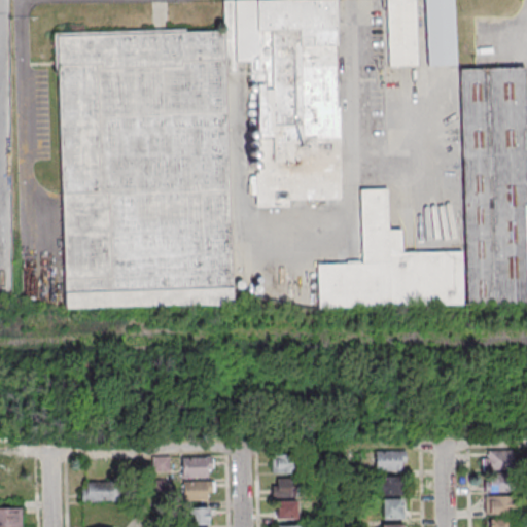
[(62,308),(231,306),(227,73),(236,73),(236,60),(271,60),(272,132),(284,132),(284,162),(256,162),(257,207),(288,207),(288,199),(339,199),(336,0),(235,0),(223,0),(224,30),(59,32),(62,308)]
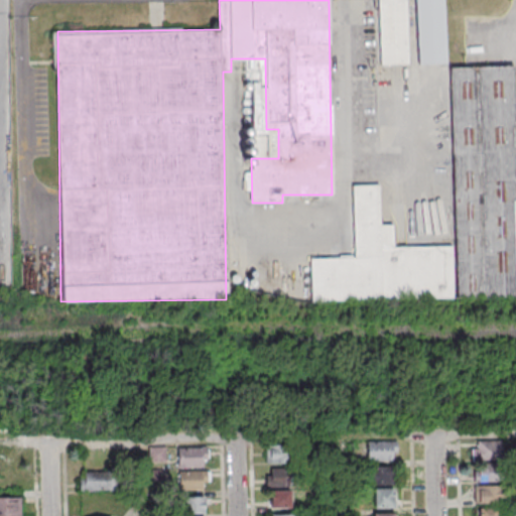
[(377,0),(379,65),(408,63),(406,0),(377,0)]
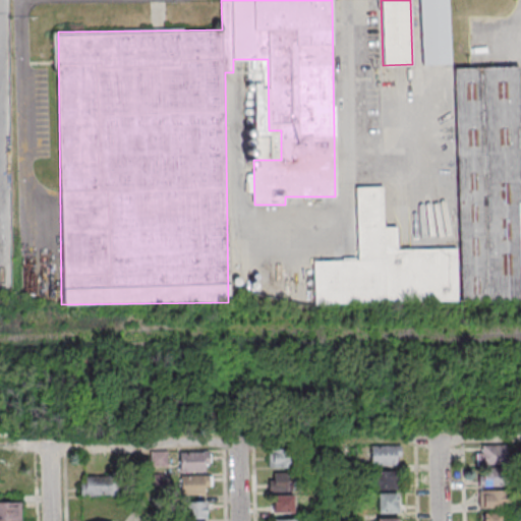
[(451,64),(449,0),(419,0),(421,65),(451,64)]
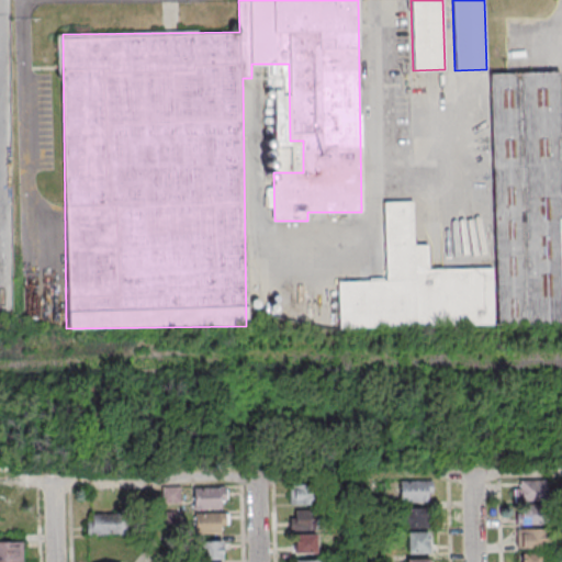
[(491,74),(495,267),(428,269),(428,245),(413,245),(413,201),(384,202),(385,280),(338,281),(339,326),(561,321),(561,122),(561,123),(560,72),(491,74)]
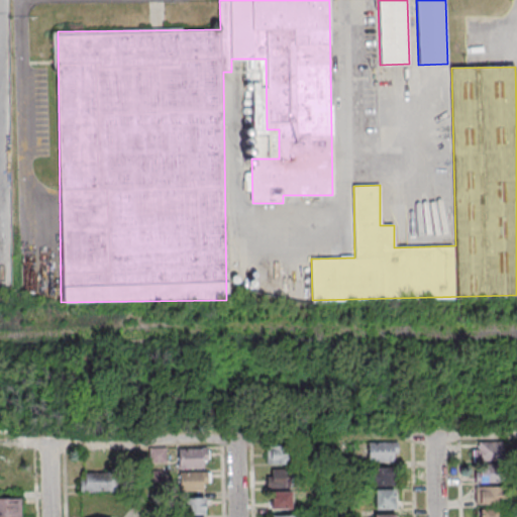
[(504,441),(474,441),(474,459),(504,459),(504,441)]
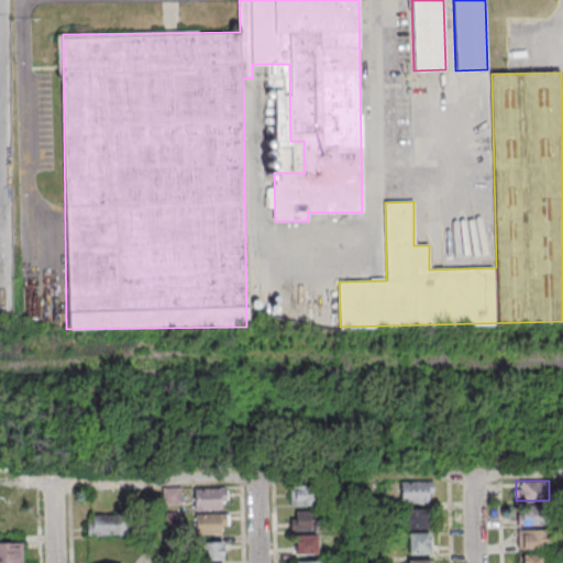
[(432,482),(400,482),(400,503),(432,503),(432,482)]
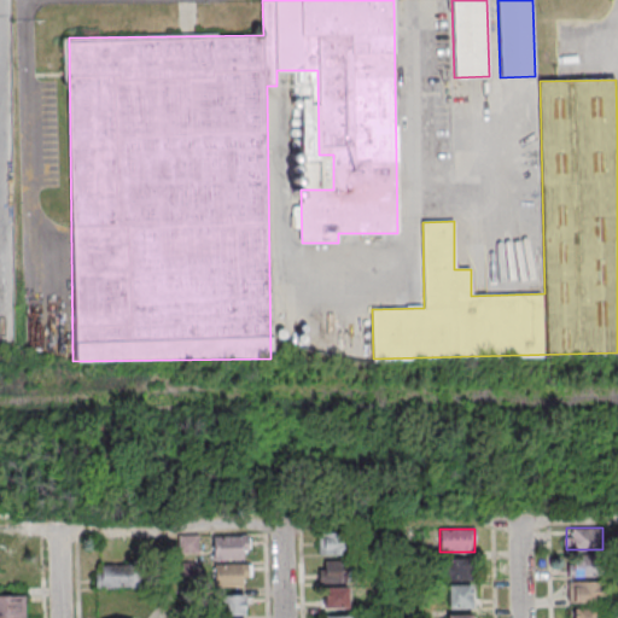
[(350,532),(319,532),(319,554),(350,554),(350,532)]
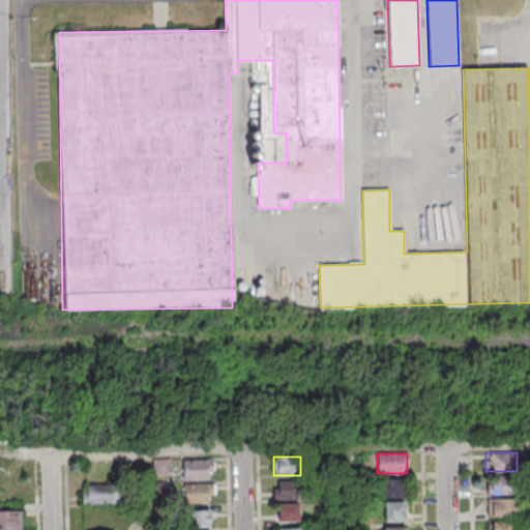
[(169,460),(154,460),(154,473),(169,473),(169,460)]
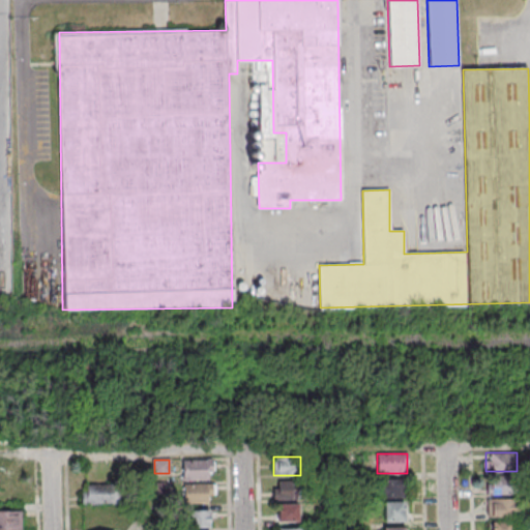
[(213,460),(180,460),(180,479),(213,479),(213,460)]
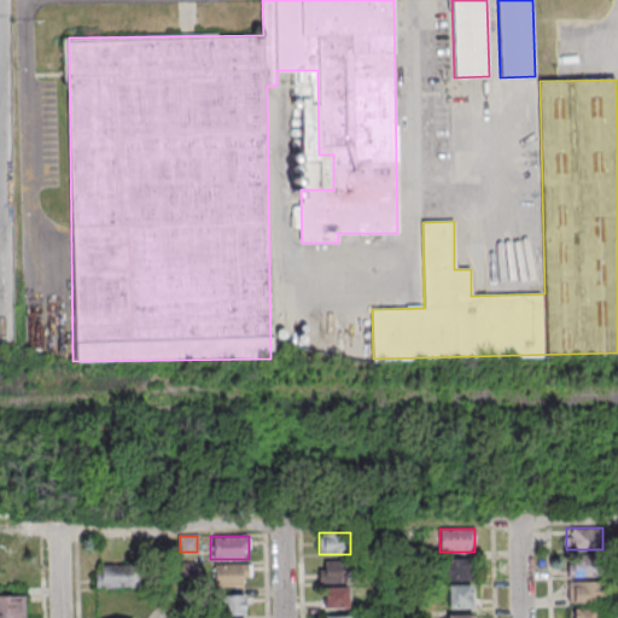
[(566,577),(601,577),(601,558),(566,558),(566,577)]
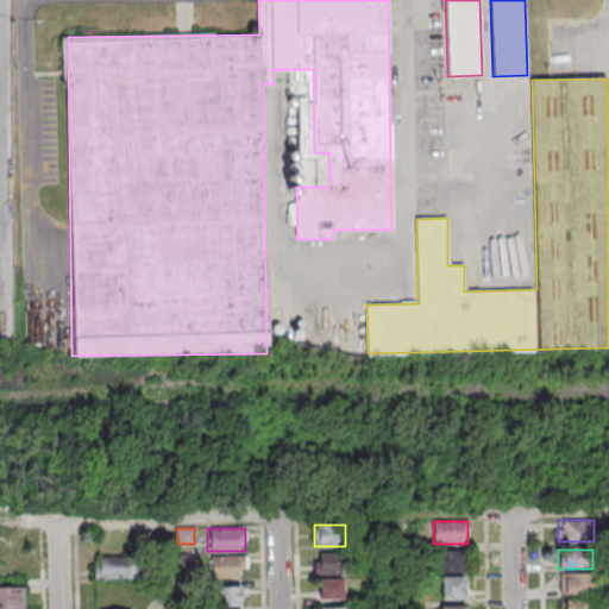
[(439,551),(439,570),(464,570),(464,551),(439,551)]
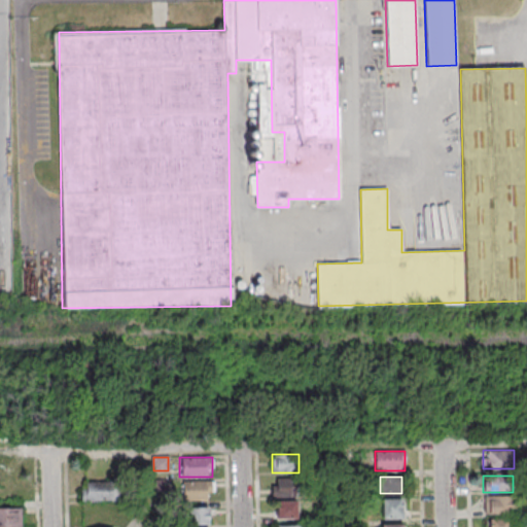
[(272,496),(297,496),(297,479),(272,479),(272,496)]
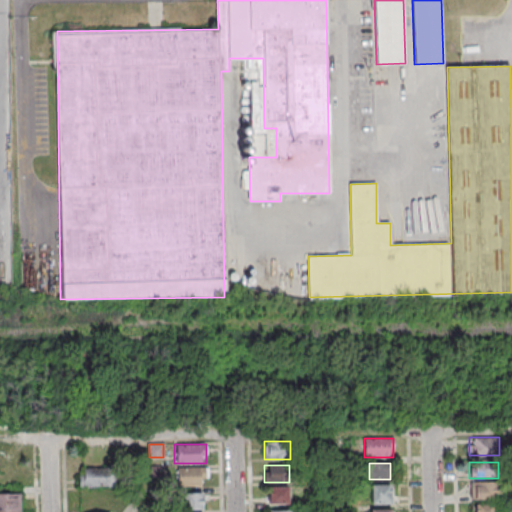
[(115,487),(115,468),(78,468),(78,487),(115,487)]
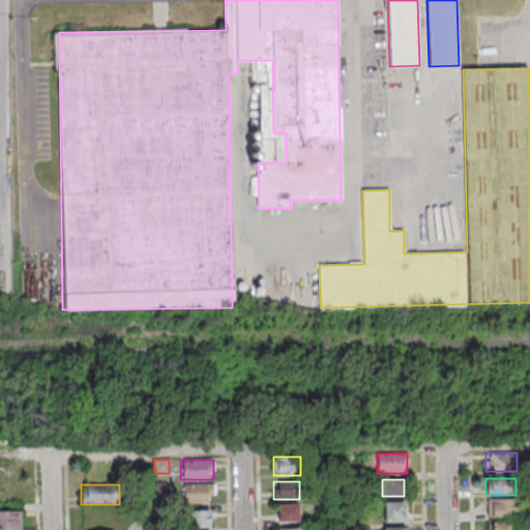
[(214,484),(184,484),(184,503),(214,503),(214,484)]
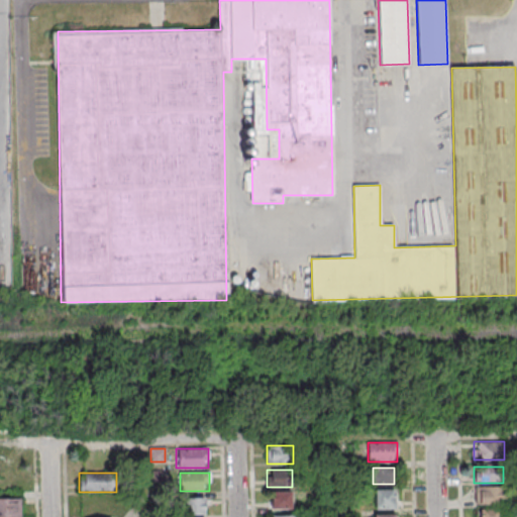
[(505,486),(475,486),(475,503),(505,503),(505,486)]
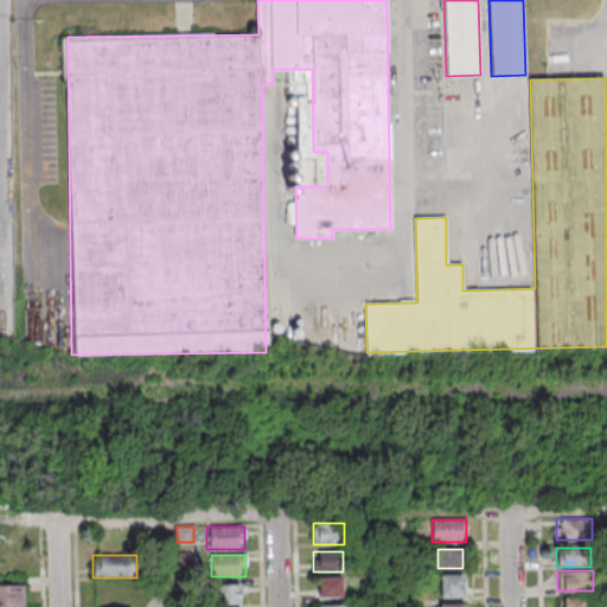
[(440,596),(465,596),(465,575),(440,575),(440,596)]
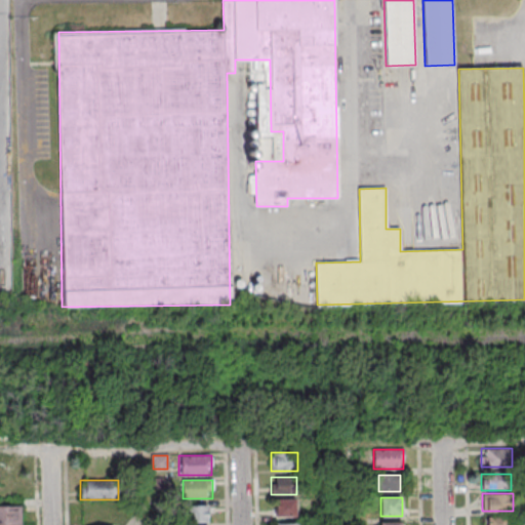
[(295,516),(295,499),(276,499),(276,516),(295,516)]
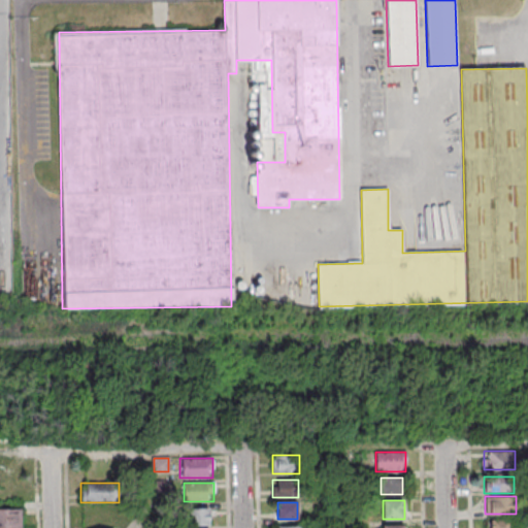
[(0,527),(21,527),(22,509),(0,508),(0,527)]
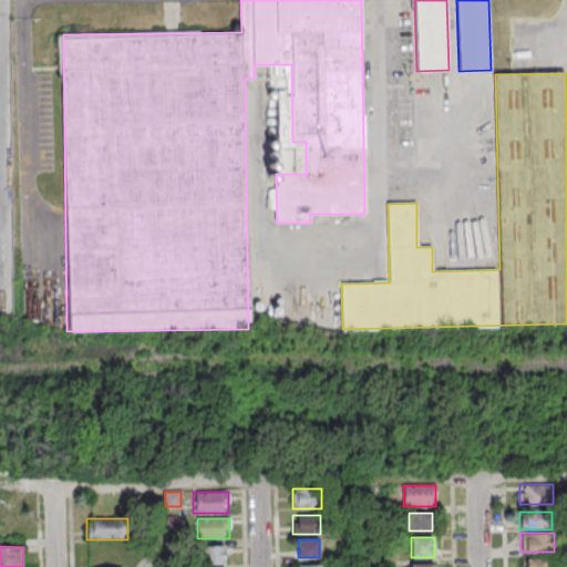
[(225,564),(225,546),(204,546),(204,564),(225,564)]
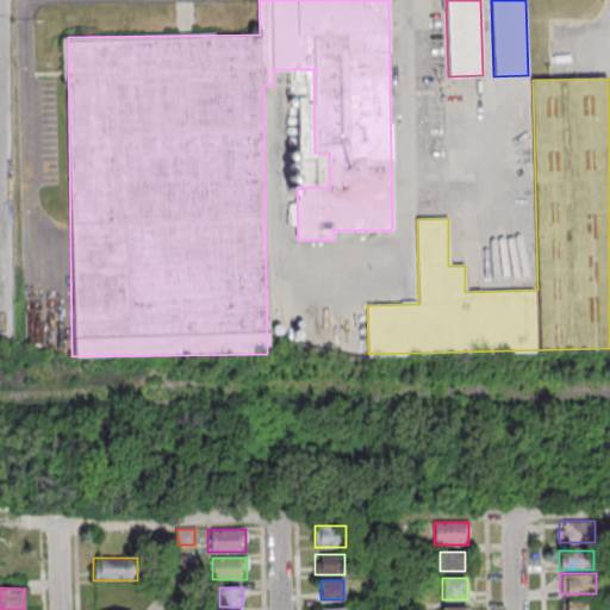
[(590,609),(590,599),(564,599),(564,609),(590,609)]
